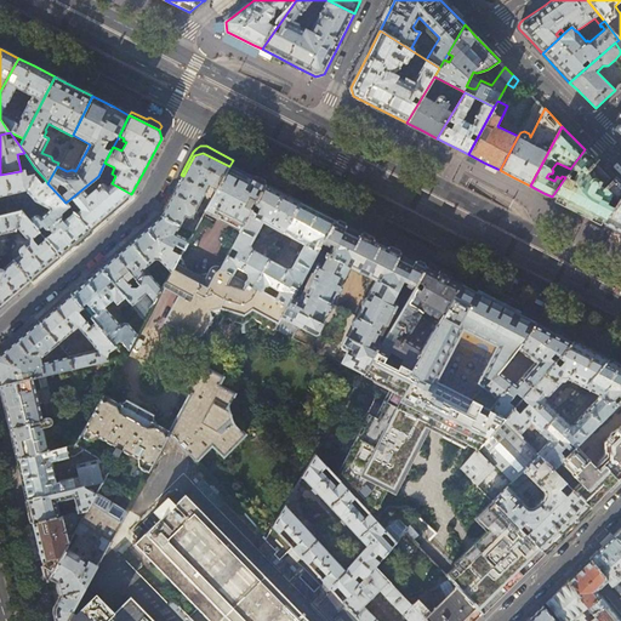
[(585,149),(570,169),(565,177),(552,197),(571,208),(603,223),(620,197),(620,184),(599,164),(585,149)]
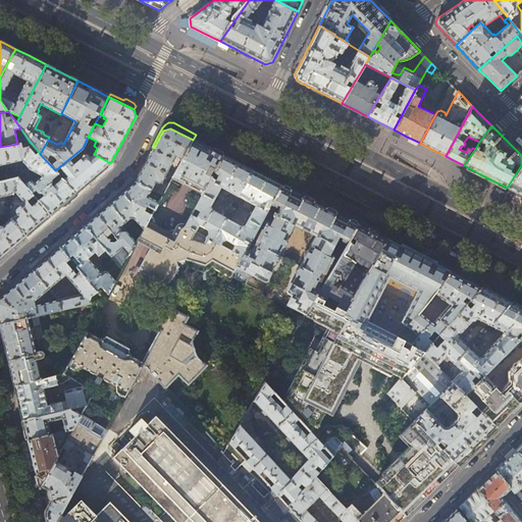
[(180,134),(170,128),(163,131),(154,148),(153,149),(140,173),(135,181),(151,190),(156,180),(159,183),(161,181),(175,156),(177,157),(173,165),(169,173),(173,175),(193,140),(180,134)]
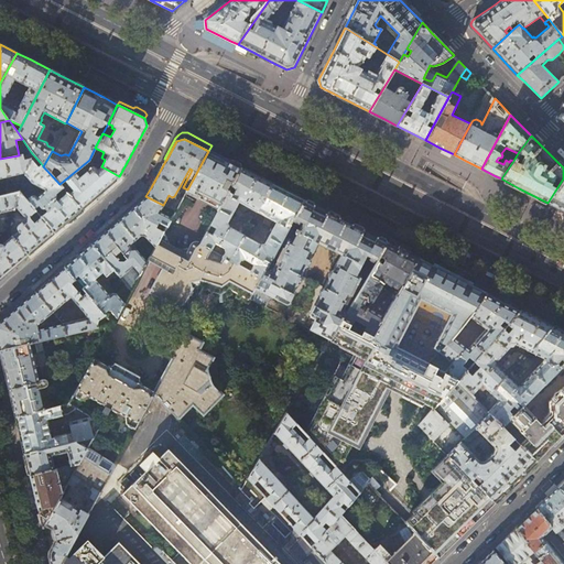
[(221,158),(208,151),(187,190),(186,192),(203,201),(219,208),(241,167),(221,158)]
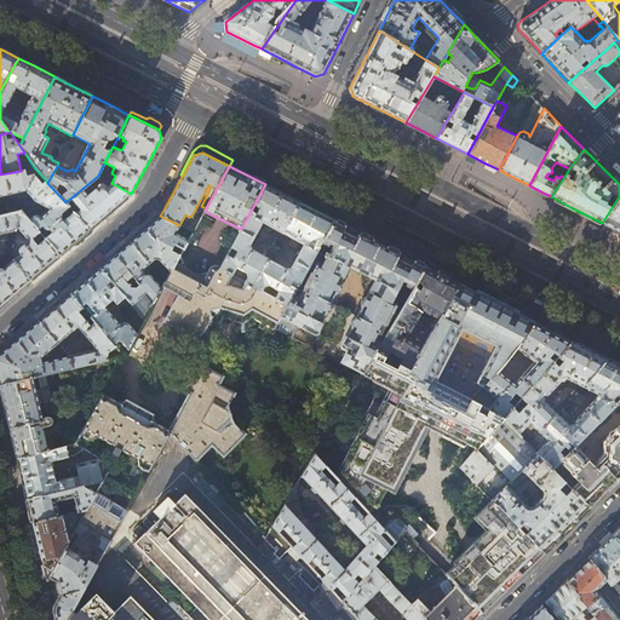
[(24,170),(21,171),(0,174),(0,195),(28,189),(33,173),(26,174),(24,170)]
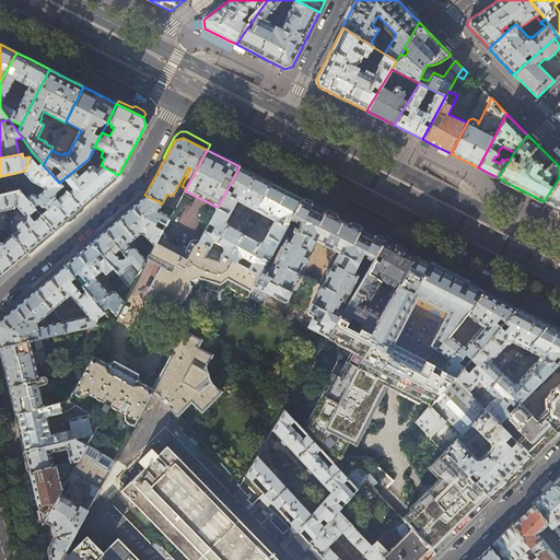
[(37,164),(30,156),(25,171),(24,174),(31,182),(45,188),(43,191),(37,196),(35,194),(32,194),(26,199),(35,209),(41,216),(54,231),(62,223),(81,208),(59,183),(43,165),(41,162),(37,164)]
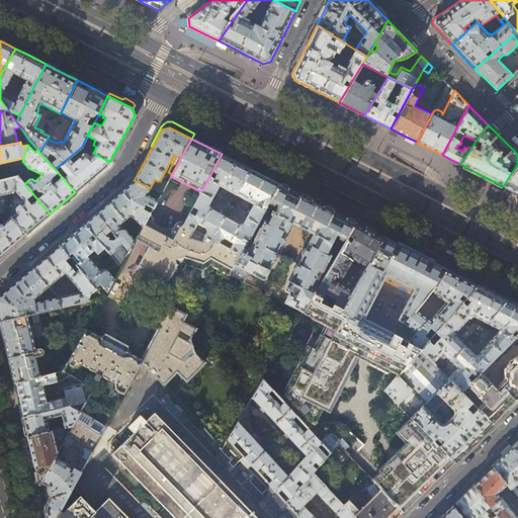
[(93,153),(82,147),(55,169),(75,192),(86,181),(87,180),(109,162),(93,153)]
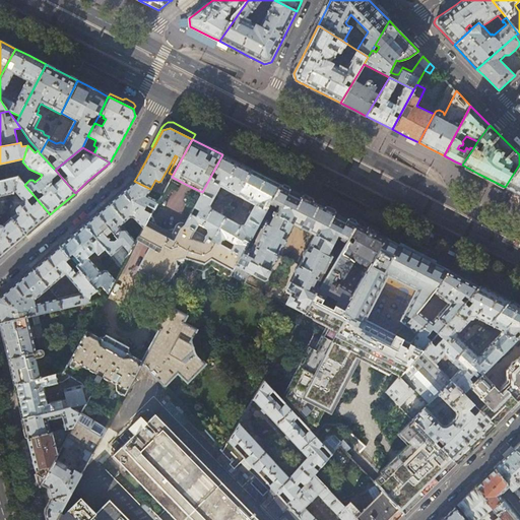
[(249,168),(222,154),(202,192),(185,224),(194,231),(198,223),(207,229),(207,232),(205,237),(212,241),(225,217),(210,209),(209,205),(220,186),(222,187),(222,188),(221,192),(225,194),(229,193),(230,191),(238,195),(252,170),(249,168)]
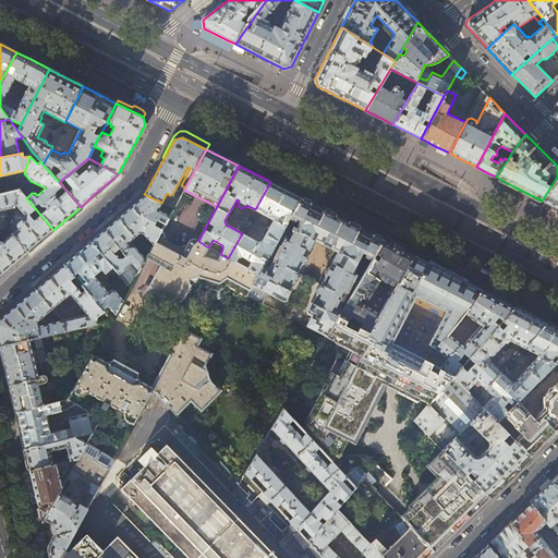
[(557,177),(542,201),(546,203),(552,205),(557,208),(557,177)]
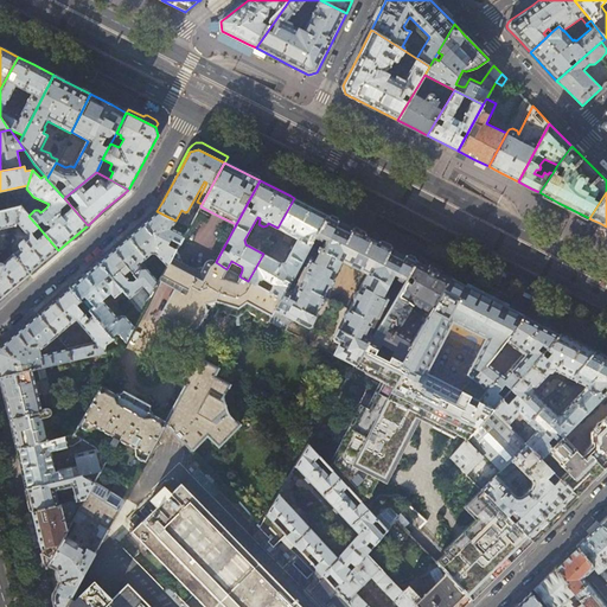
[(296,199),(294,198),(278,228),(286,232),(285,235),(285,236),(282,240),(289,244),(292,241),(293,240),(294,237),(298,240),(285,262),(280,263),(263,254),(248,281),(255,285),(257,280),(263,280),(273,285),(268,292),(281,299),(286,289),(315,237),(327,215),(296,199)]
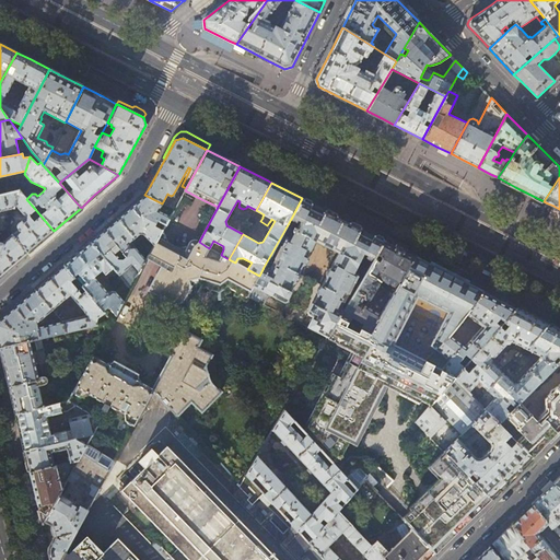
[(15,205),(20,190),(10,193),(0,195),(0,210),(14,208),(15,205)]
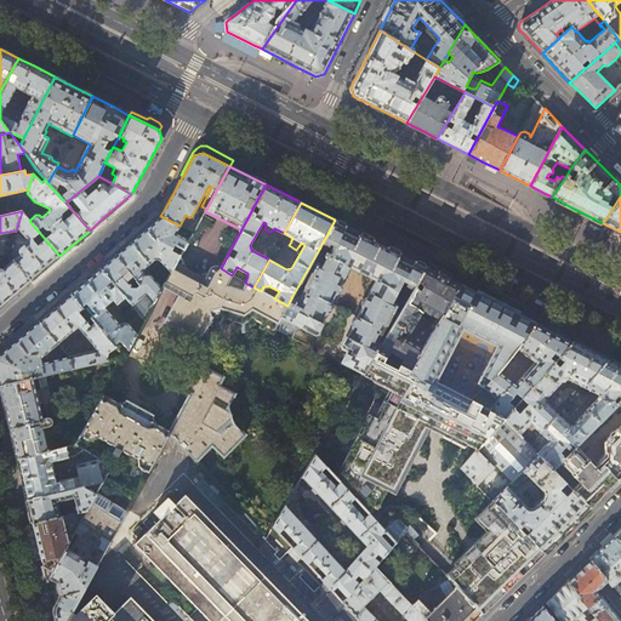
[(29,221),(22,211),(17,227),(29,241),(21,249),(20,250),(16,250),(16,252),(18,256),(13,261),(30,280),(39,273),(60,256),(45,239),(43,241),(36,234),(39,232),(29,221)]
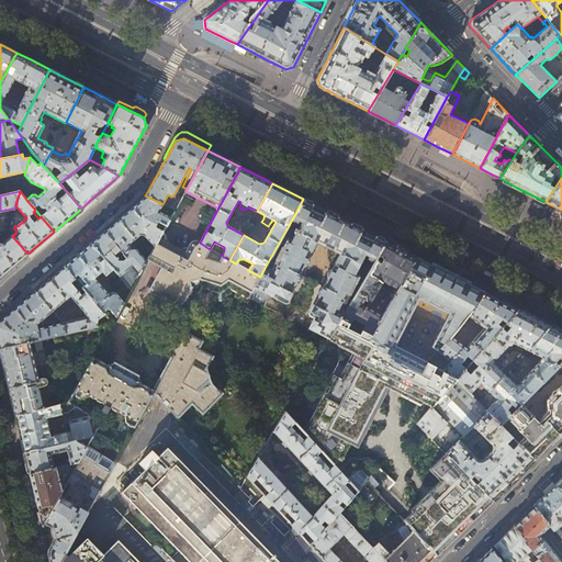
[(159,211),(163,204),(145,195),(133,206),(117,220),(135,238),(141,234),(144,234),(156,246),(164,232),(171,217),(159,211)]
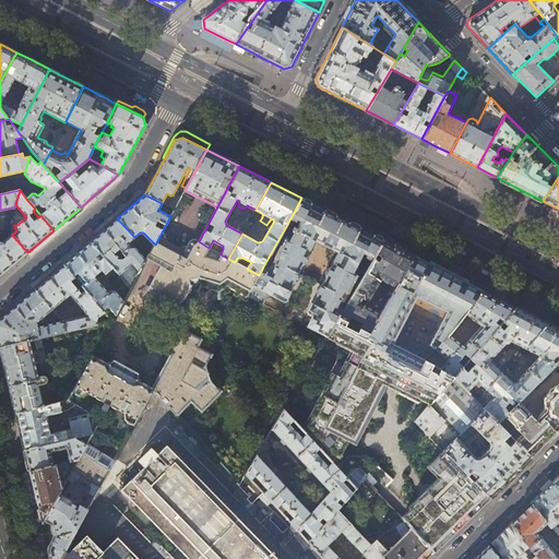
[(263,266),(259,275),(252,286),(268,294),(263,304),(326,336),(339,317),(343,308),(337,305),(351,280),(354,282),(357,275),(356,275),(357,273),(353,271),(363,253),(366,254),(365,258),(371,260),(383,239),(366,232),(339,217),(312,204),(301,198),(290,218),(295,222),(296,222),(297,219),(301,222),(300,226),(298,225),(296,228),(293,227),(292,230),(294,232),(289,238),(286,237),(285,239),(282,245),(284,247),(271,271),(263,266)]
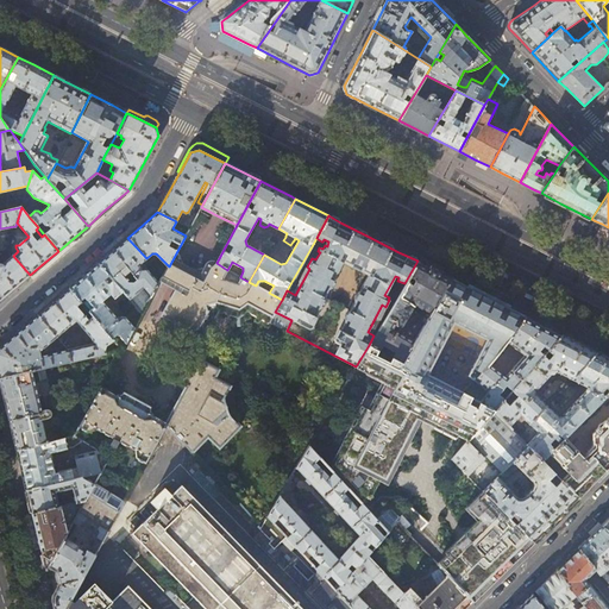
[(184,225),(189,228),(195,218),(193,217),(188,218),(184,225)]
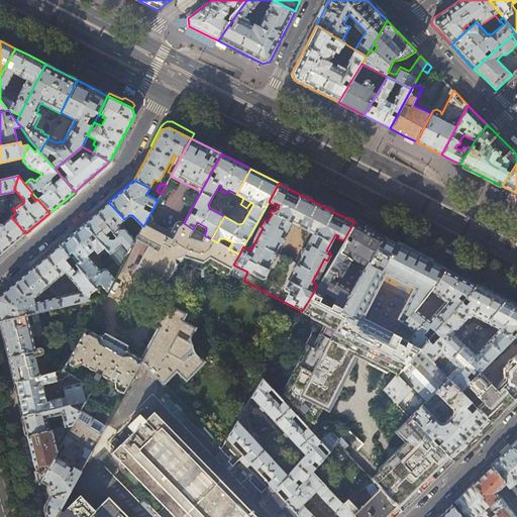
[(516,193),(511,190),(507,199),(516,203),(516,193)]
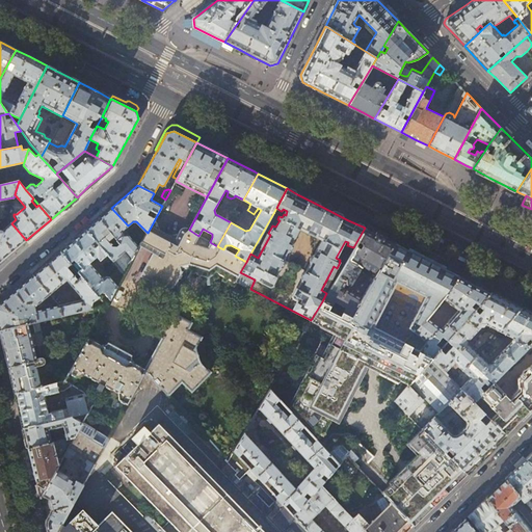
[(128,225),(111,208),(99,218),(86,230),(108,254),(125,273),(139,247),(126,232),(123,231),(124,229),(125,231),(126,231),(130,228),(128,225)]
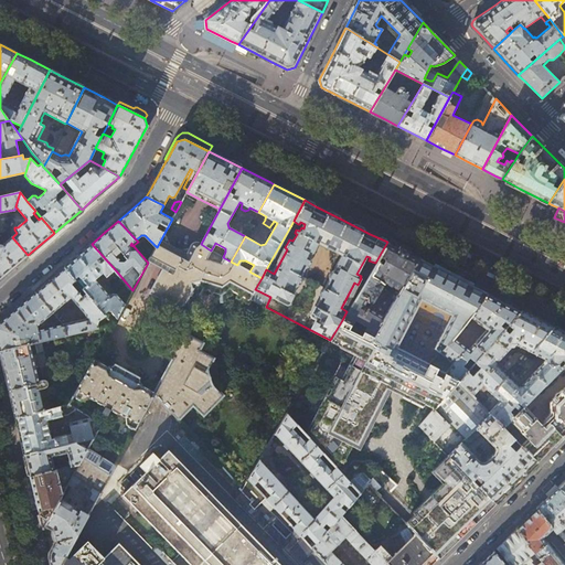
[(171,246),(164,233),(157,247),(149,260),(163,268),(150,294),(180,309),(180,308),(184,305),(185,306),(194,289),(192,284),(203,279),(222,286),(230,281),(253,294),(255,289),(262,278),(249,272),(237,265),(231,262),(223,257),(211,251),(201,244),(198,243),(196,243),(195,243),(194,244),(192,248),(179,251),(171,246)]
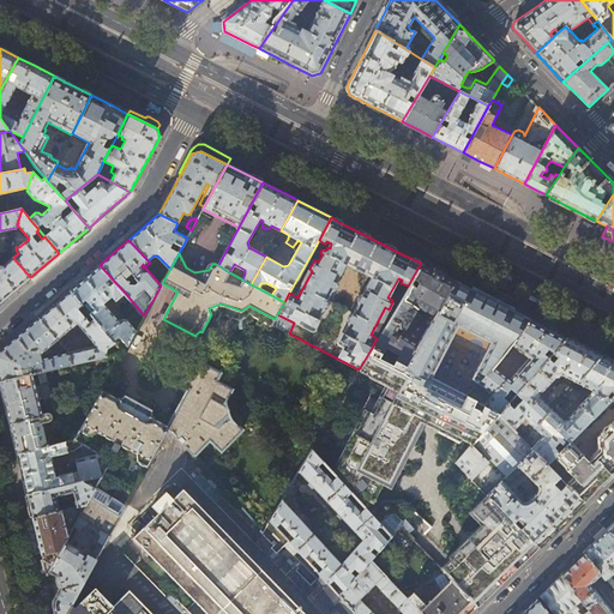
[(0,302),(6,299),(18,288),(30,277),(13,258),(8,260),(7,259),(4,262),(6,264),(2,266),(0,266),(0,302)]
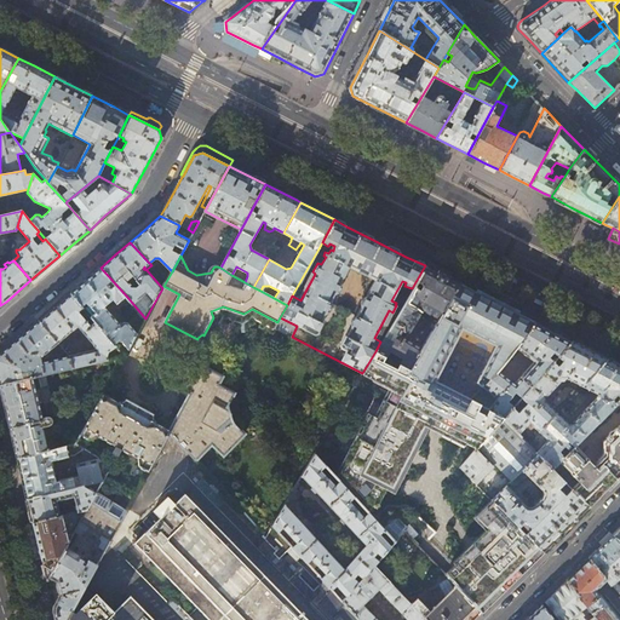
[(426,263),(425,265),(451,279),(452,276),(443,271),(426,263)]
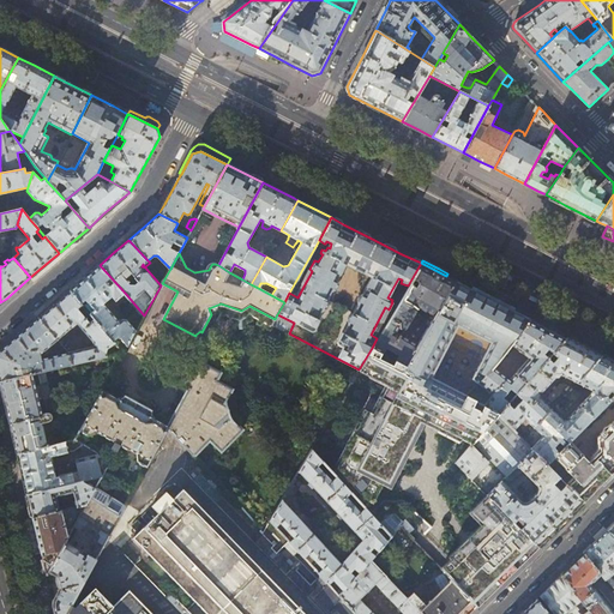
[(408,286),(384,326),(377,338),(372,348),(380,351),(383,353),(385,347),(398,354),(395,360),(404,365),(417,343),(401,333),(399,333),(395,331),(398,326),(402,329),(404,327),(415,311),(421,314),(425,314),(426,311),(434,314),(455,281),(446,276),(421,263),(408,286)]
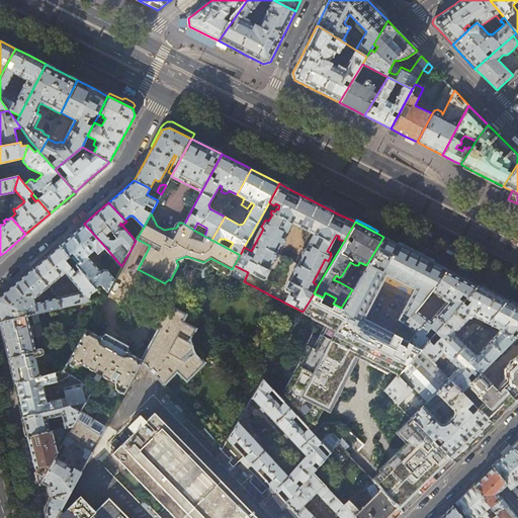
[(71,235),(59,245),(96,287),(101,282),(108,290),(115,278),(107,269),(103,269),(101,271),(88,256),(94,250),(98,254),(105,247),(84,224),(72,234),(71,235)]
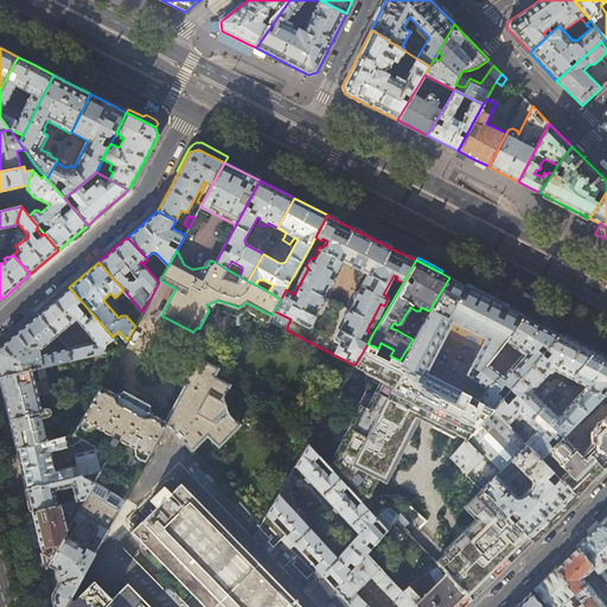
[(471,364),(481,369),(486,363),(504,340),(524,315),(509,308),(493,300),(449,278),(429,311),(413,339),(400,360),(390,356),(389,355),(387,360),(372,353),(376,347),(368,344),(355,365),(359,368),(356,374),(362,377),(362,379),(363,384),(334,440),(336,441),(328,457),(337,466),(333,473),(362,504),(377,471),(387,475),(390,470),(393,470),(397,459),(396,459),(400,452),(390,446),(400,428),(397,427),(400,422),(451,447),(461,435),(467,439),(492,410),(493,409),(478,401),(461,393),(427,376),(454,323),(485,338),(471,364)]
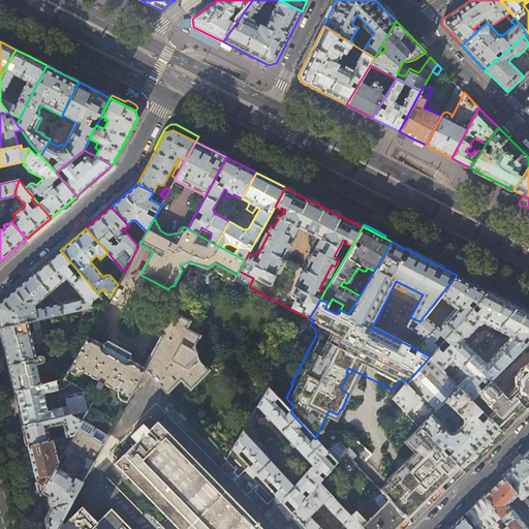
[(98,293),(60,250),(52,257),(33,274),(50,292),(54,289),(57,293),(63,288),(60,284),(66,278),(80,293),(81,298),(59,303),(62,314),(92,306),(91,303),(93,300),(99,294),(98,293)]
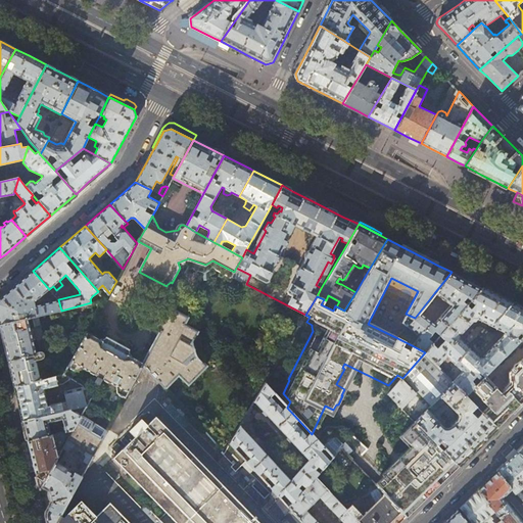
[(42,295),(49,289),(33,271),(25,277),(0,298),(0,324),(0,325),(28,319),(61,311),(58,299),(35,305),(34,302),(39,298),(41,300),(44,298),(42,295)]
